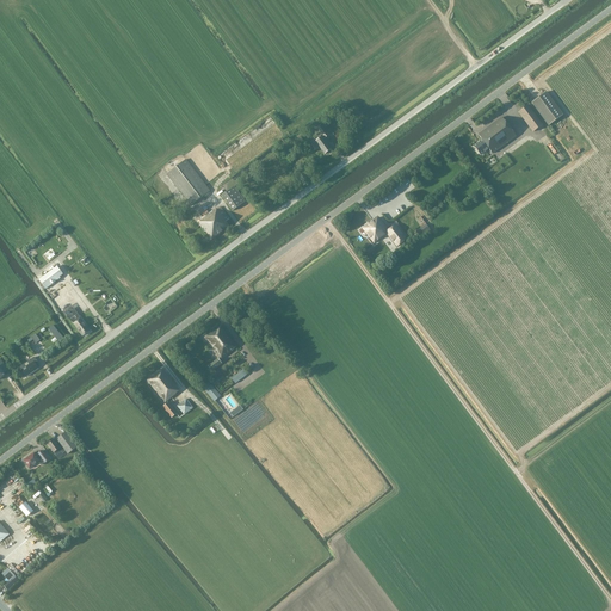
[(545,92),(531,103),(548,127),(563,115),(545,92)]
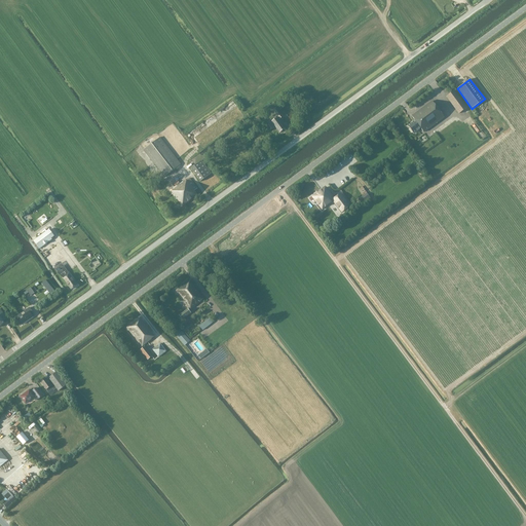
[(454,91),(446,97),(459,114),(466,108),(454,91)]
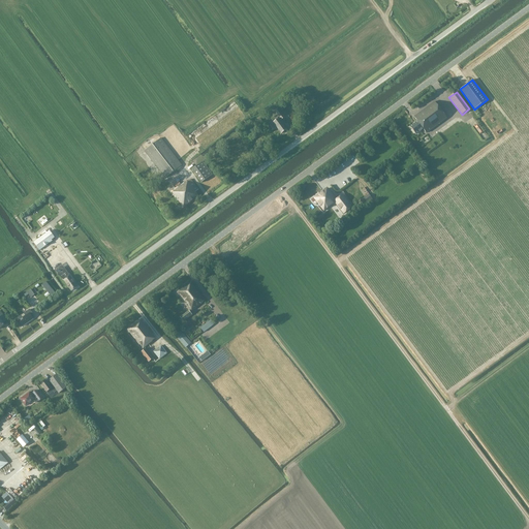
[(224,106),(227,112),(234,105),(230,101),(224,106)]
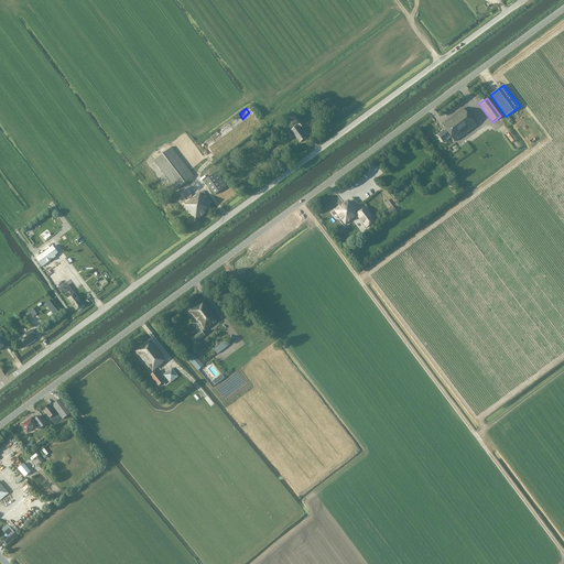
[(445,130),(437,136),(443,143),(451,138),(454,143),(476,126),(463,108),(441,125),(445,130)]
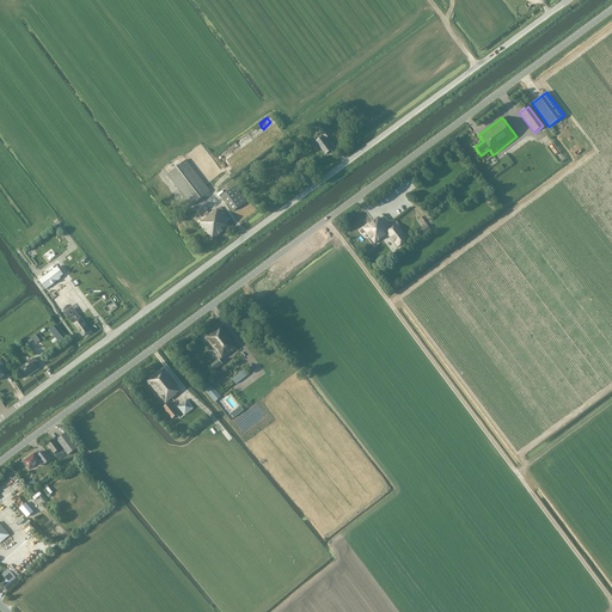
[(317,150),(319,148),(325,155),(331,151),(324,139),(329,136),(320,124),(317,128),(323,136),(312,145),(317,150)]
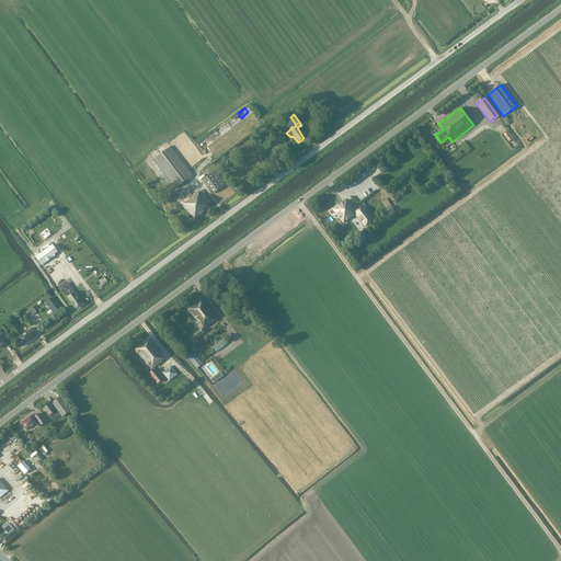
[(279,126),(282,124),(284,126),(287,123),(285,119),(275,125),(276,128),(281,134),(283,132),(279,126)]
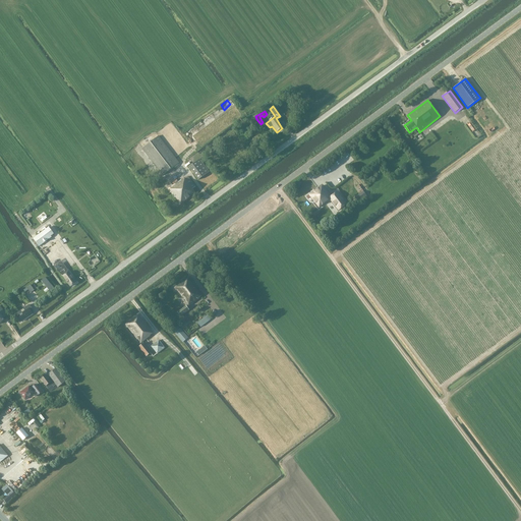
[(162,176),(179,163),(158,136),(141,149),(162,176)]
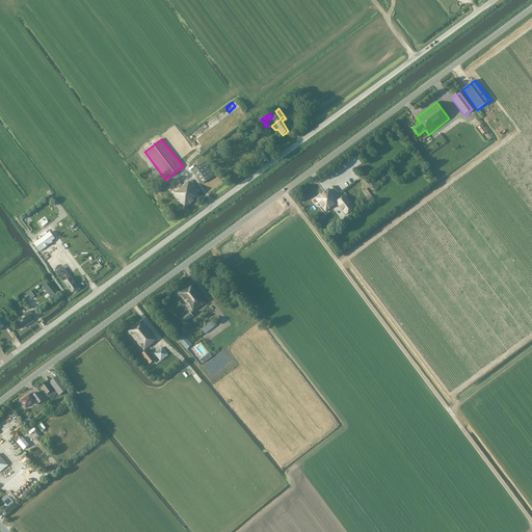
[(204,162),(192,170),(203,184),(213,176),(204,162)]
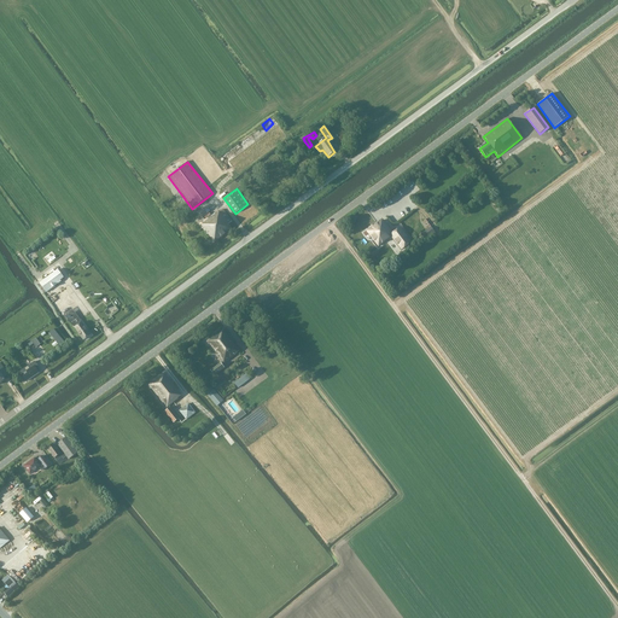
[(217,211),(200,225),(214,243),(232,228),(228,223),(232,221),(223,209),(219,213),(217,211)]
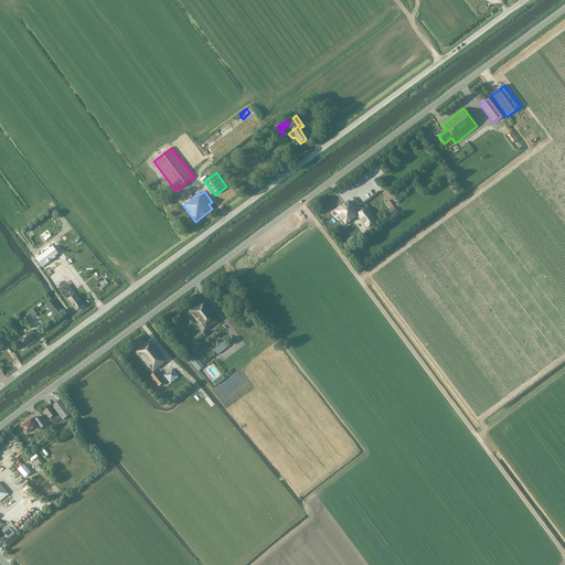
[(334,212),(344,224),(345,226),(358,217),(366,228),(376,222),(365,208),(359,214),(349,201),(345,204),(344,203),(334,212)]
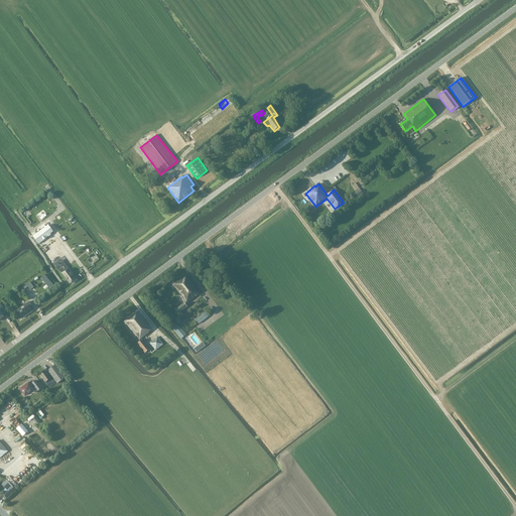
[(360,189),(347,199),(350,203),(363,194),(360,189)]
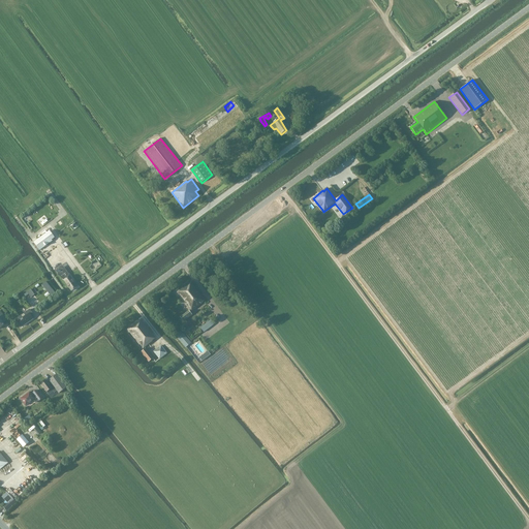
[(49,231),(33,243),(38,250),(52,241),(51,240),(54,238),(49,231)]
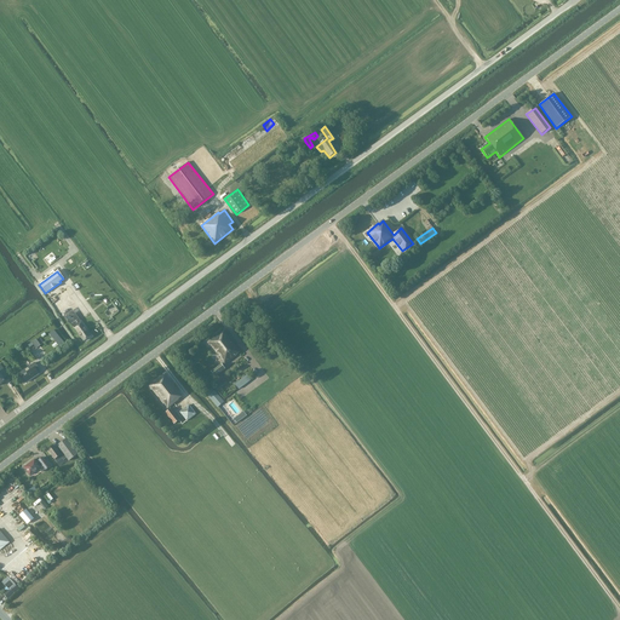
[(75,315),(68,320),(74,328),(84,342),(91,336),(75,315)]
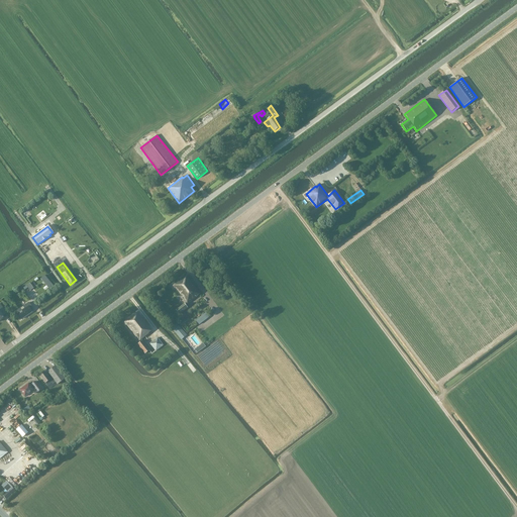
[(44,275),(40,279),(48,289),(53,285),(44,275)]
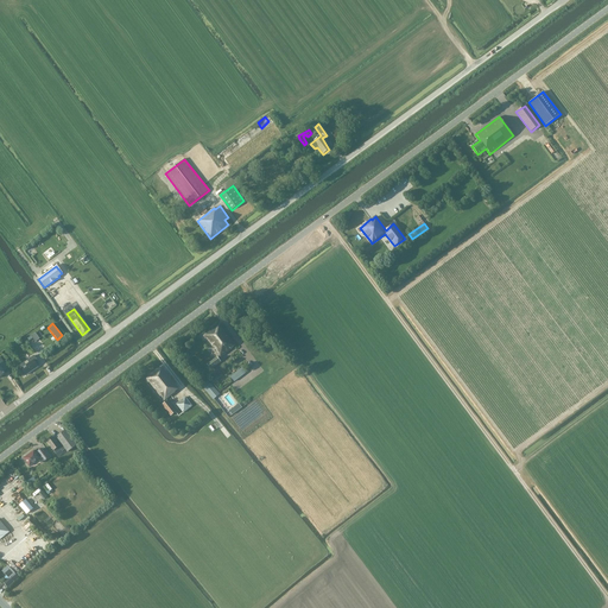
[(220,324),(203,336),(220,358),(235,346),(220,324)]
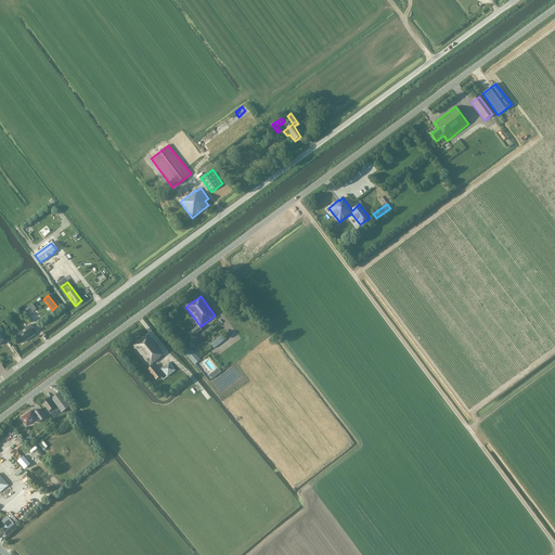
[(189,333),(192,337),(202,331),(197,325),(189,333)]
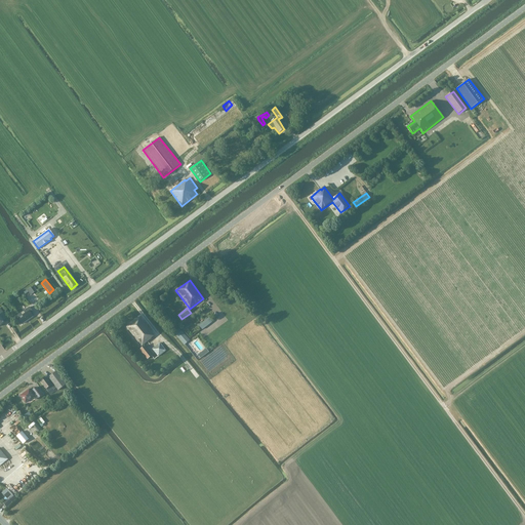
[(29,311),(18,318),(23,324),(32,317),(29,311)]
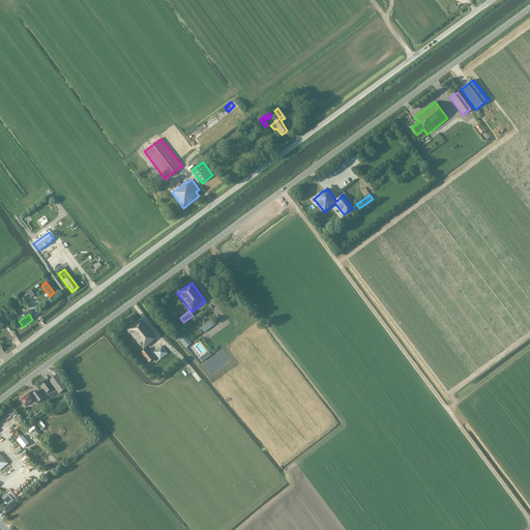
[(152,342),(155,340),(140,320),(127,330),(143,350),(152,343),(152,342)]
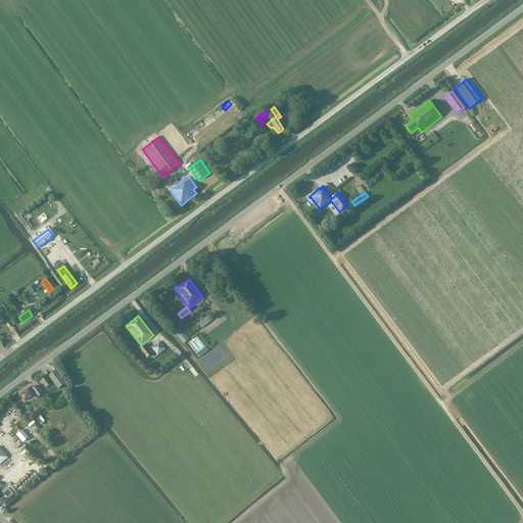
[(200,322),(197,324),(201,329),(211,321),(207,317),(203,320),(203,321),(201,323),(200,322)]
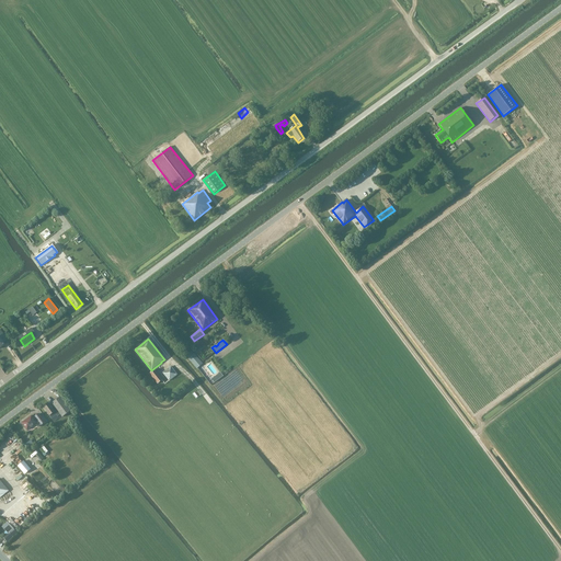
[(196,368),(203,364),(192,353),(194,351),(193,350),(191,351),(185,355),(196,368)]
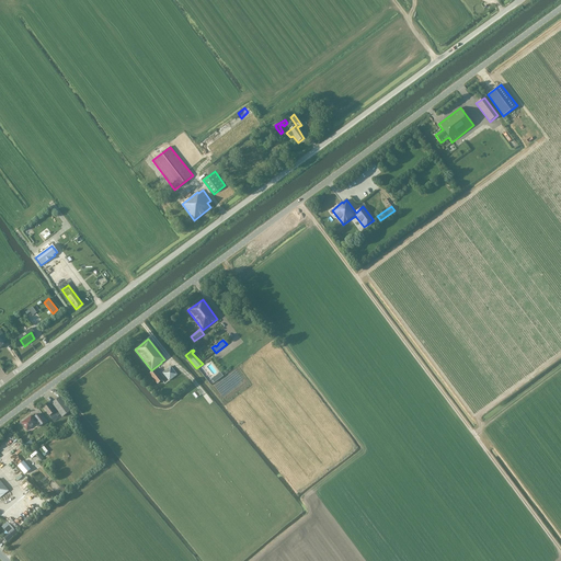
[(170,366),(162,373),(169,381),(176,375),(170,366)]
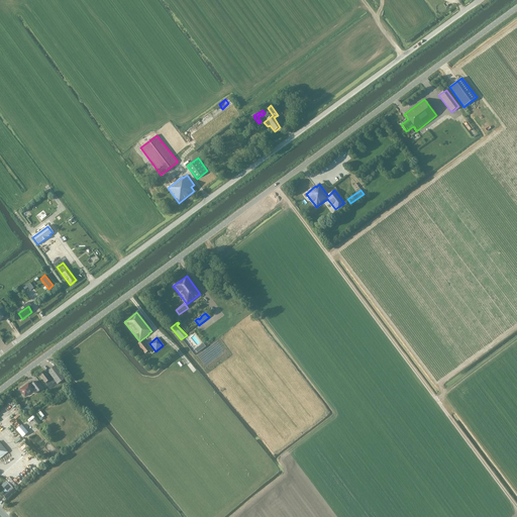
[(141,340),(137,344),(144,353),(149,350),(141,340)]
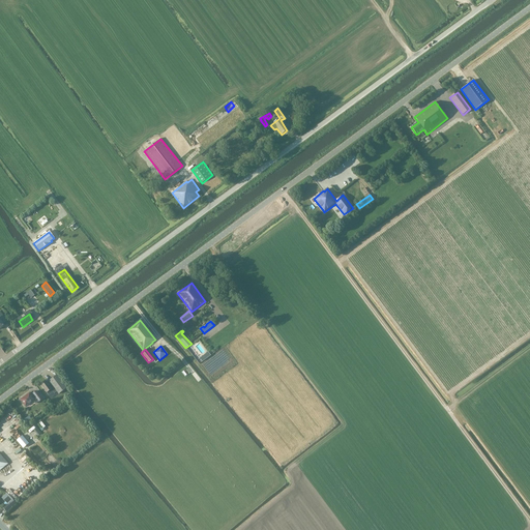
[(54,393),(57,391),(59,394),(66,388),(57,375),(49,381),(50,382),(48,384),(46,381),(40,384),(47,392),(52,389),(54,393)]
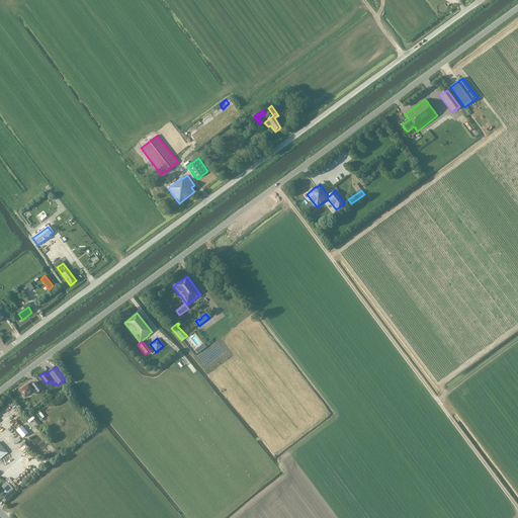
[(37,393),(41,390),(35,382),(32,384),(30,386),(28,383),(19,391),(24,398),(32,392),(34,395),(37,393)]
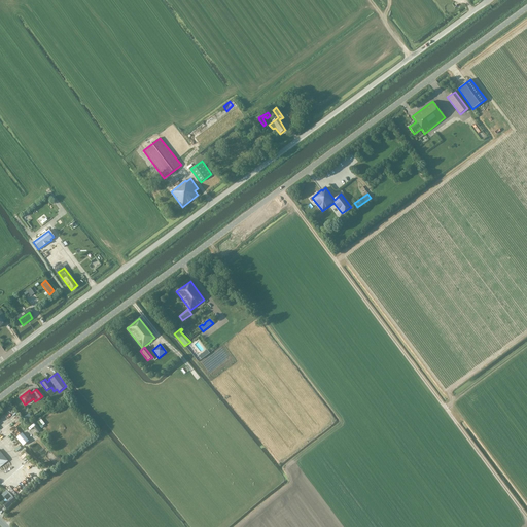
[(24,430),(19,434),(25,443),(30,437),(24,430)]
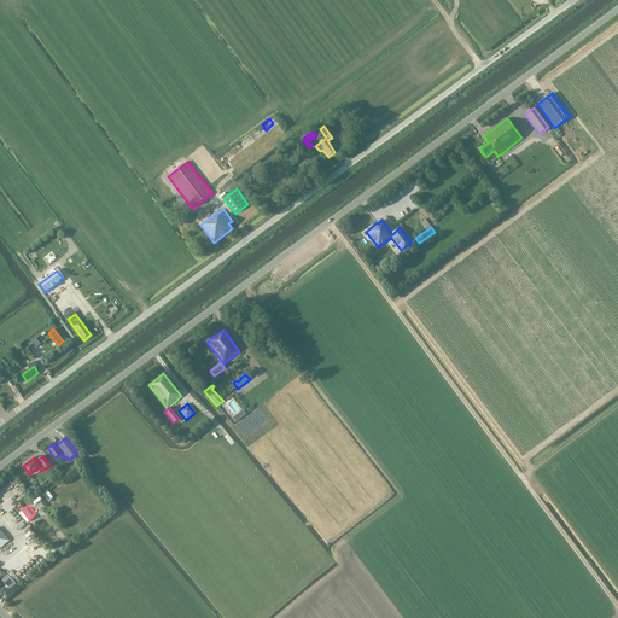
[(16,584),(5,593),(9,598),(19,588),(16,584)]
